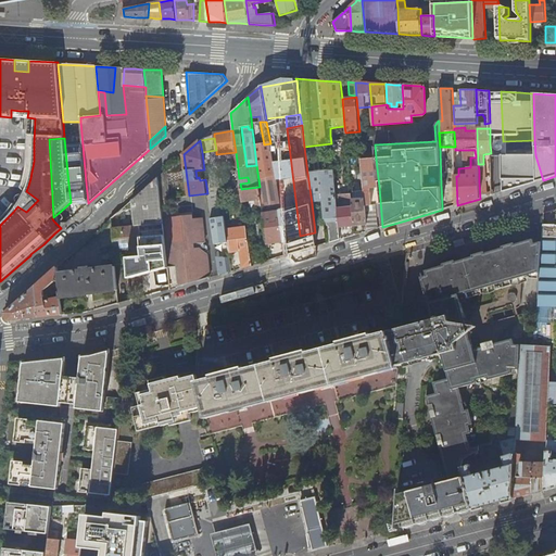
[(508,164),(503,165),(503,167),(504,189),(504,191),(523,186),(536,181),(535,155),(534,140),(503,141),(503,143),(503,144),(508,144),(508,164)]
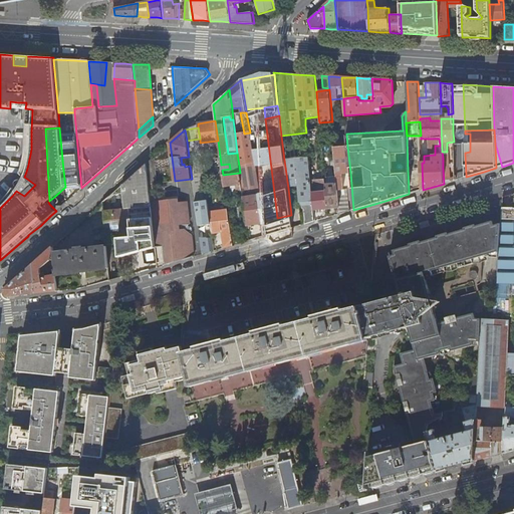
[(255,132),(250,133),(254,157),(259,156),(260,155),(259,148),(257,145),(256,142),(257,139),(256,132),(255,132)]
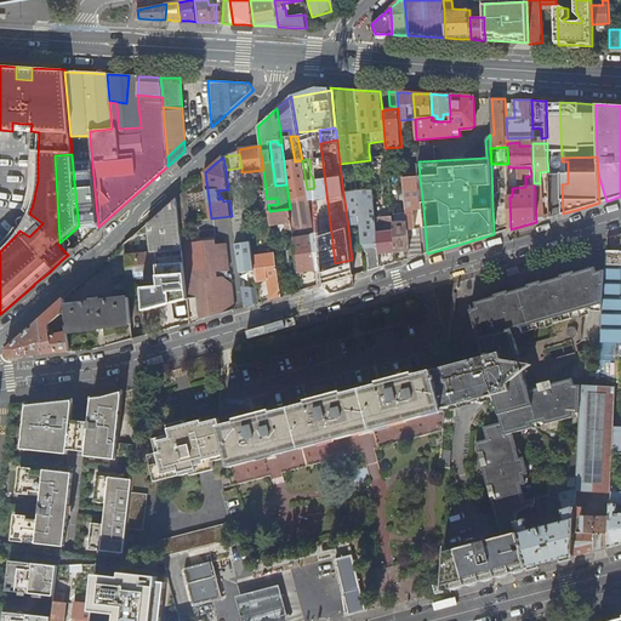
[(307,189),(302,160),(295,161),(284,163),(286,184),(289,200),(308,197),(307,189)]
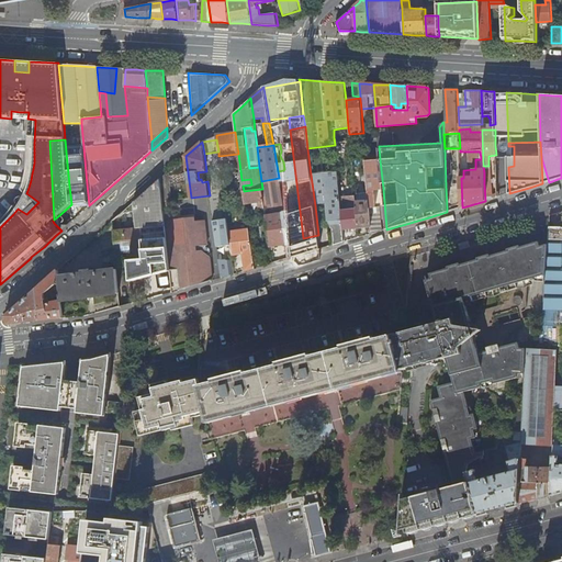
[(324,173),(327,203),(328,222),(333,229),(335,245),(345,242),(344,229),(341,211),(335,145),(307,148),(311,175),(324,173)]
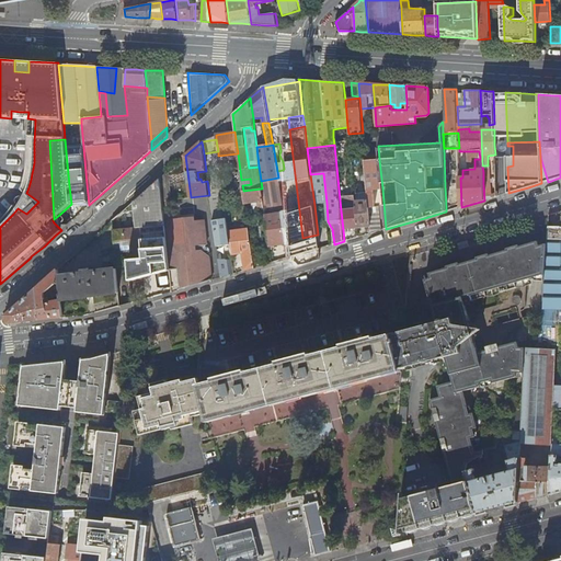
[(507,167),(507,146),(507,145),(494,145),(495,155),(496,191),(496,196),(503,195),(508,193),(508,191),(507,169),(507,167)]
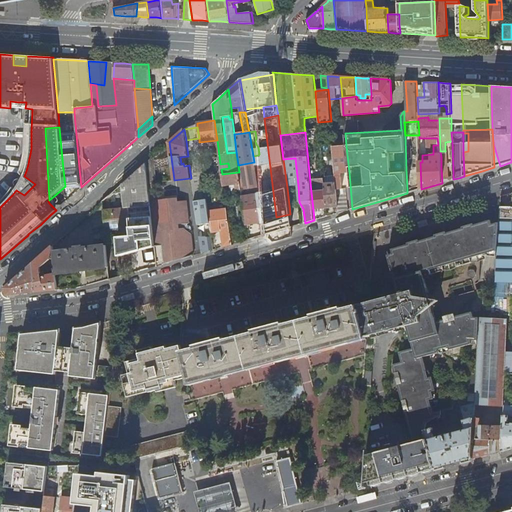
[(199,138),(186,140),(188,156),(188,158),(201,157),(199,142),(199,138)]
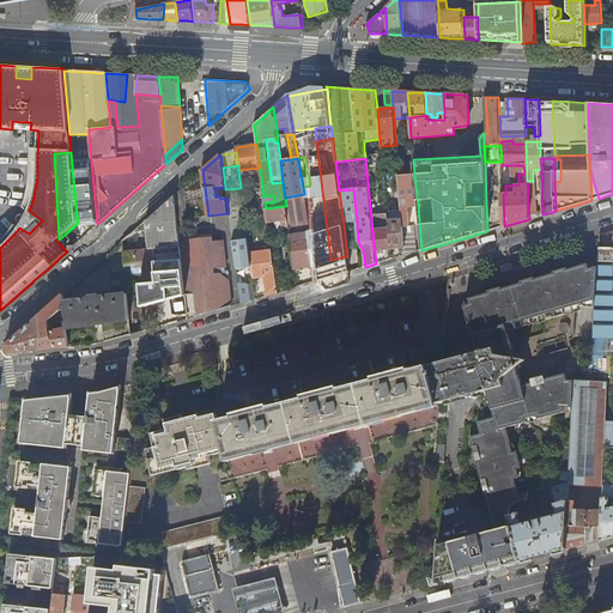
[(408,207),(418,206),(414,175),(399,176),(400,199),(401,207),(402,216),(405,248),(405,255),(413,253),(418,252),(416,225),(410,225),(408,207)]
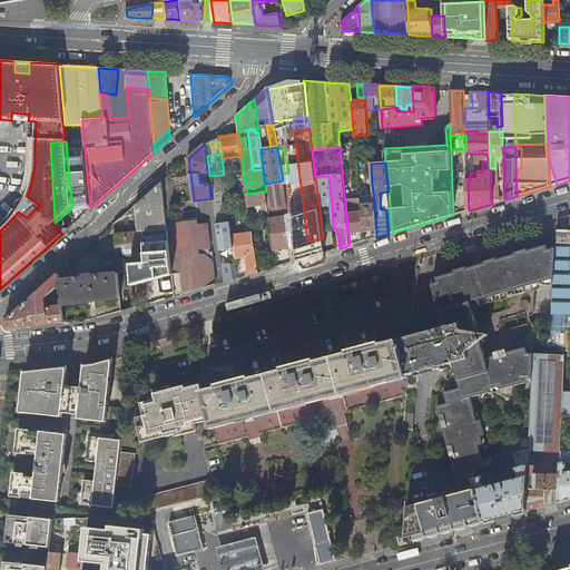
[(173,203),(170,174),(163,182),(165,204),(173,203)]
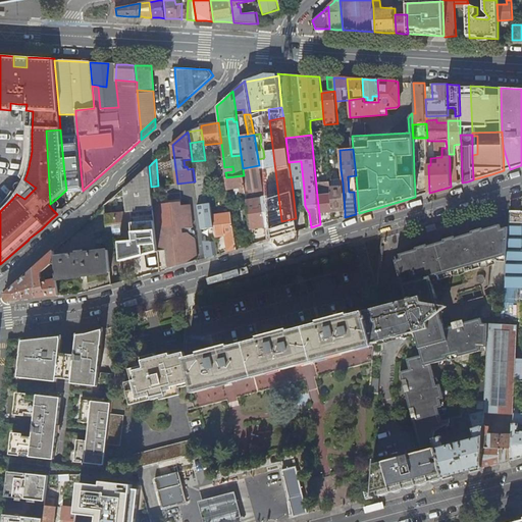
[(188,169),(193,168),(192,161),(192,159),(184,160),(185,167),(187,166),(188,169)]
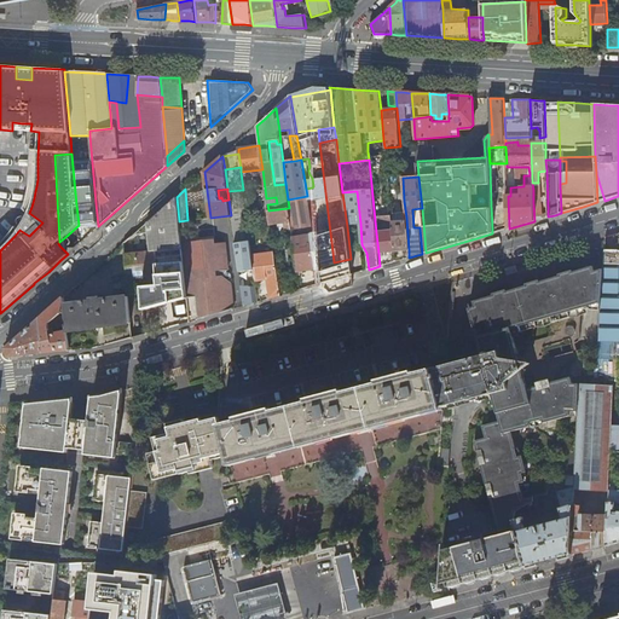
[(539,190),(533,190),(533,198),(533,202),(534,221),(543,219),(541,202),(539,202),(539,198),(539,190)]
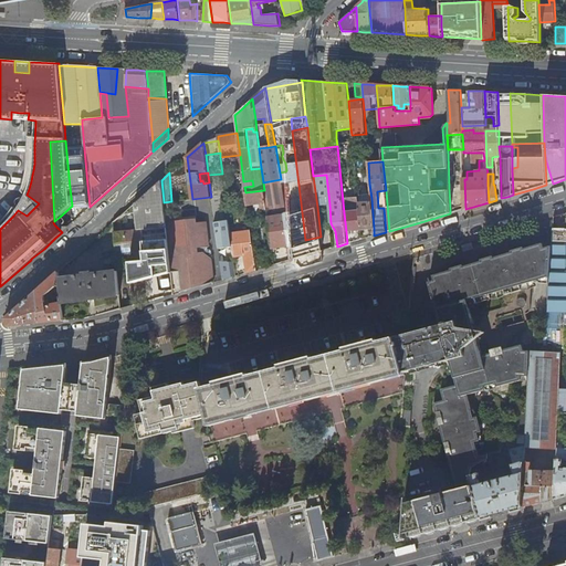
[(329,205),(326,175),(313,176),(317,207),(329,205)]
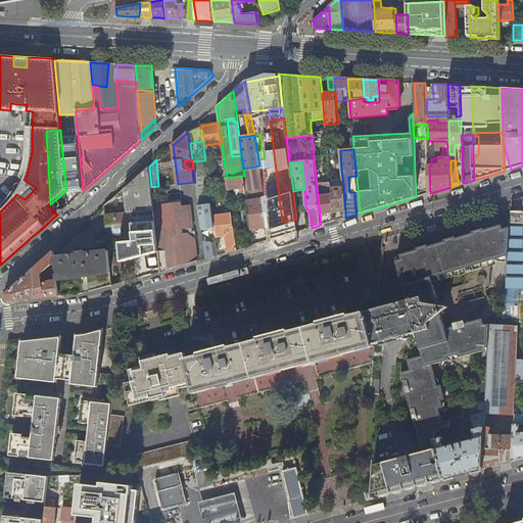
[(252,230),(268,227),(270,227),(259,165),(243,169),(244,176),(246,194),(251,230),(252,230)]
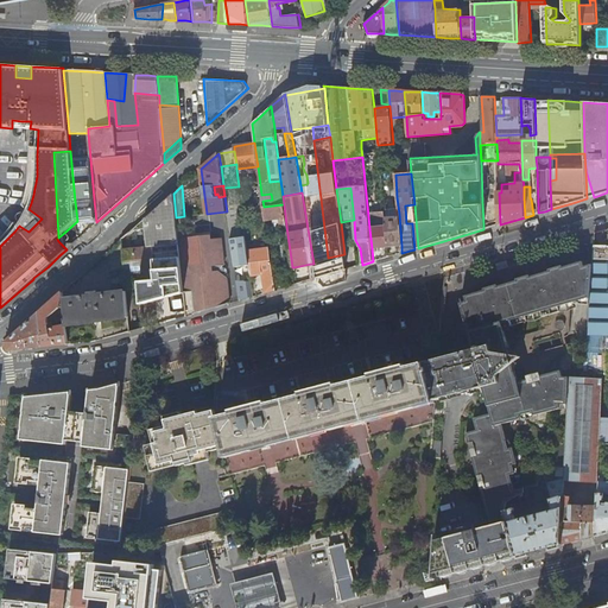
[(146,245),(147,248),(153,247),(153,246),(178,244),(178,236),(176,217),(173,194),(151,214),(144,220),(145,223),(146,245)]
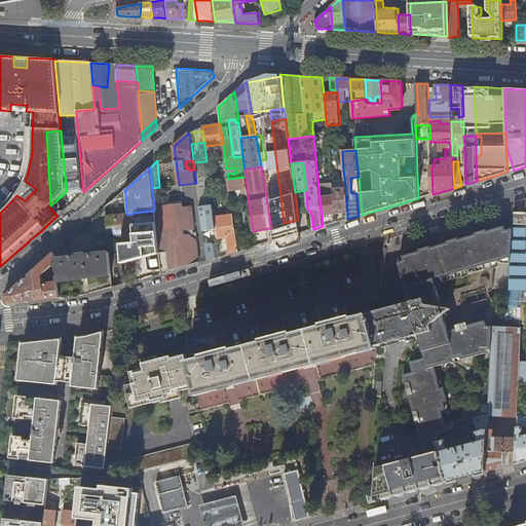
[(81,173),(65,174),(67,191),(67,194),(83,192),(81,173)]
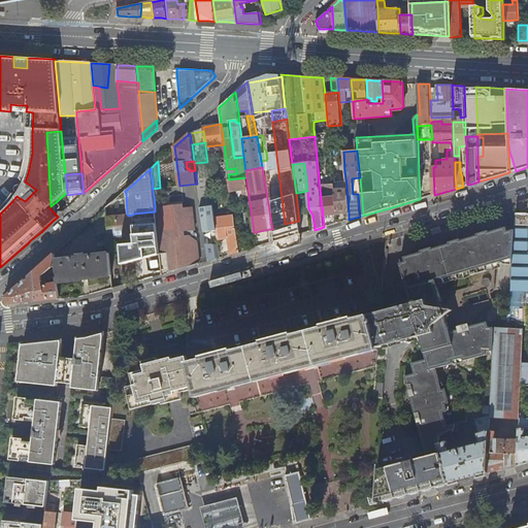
[(423,174),(419,174),(420,195),(430,192),(430,178),(423,178),(423,174)]
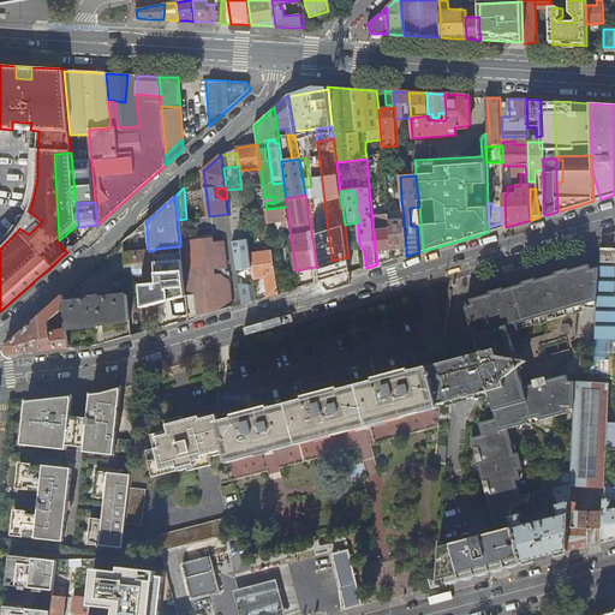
[(278,230),(290,228),(287,207),(267,209),(268,214),(269,224),(276,222),(278,230)]
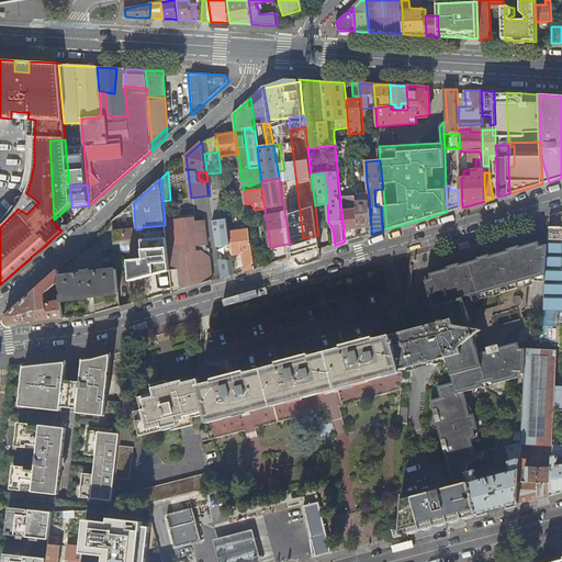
[(344,229),(358,228),(356,201),(355,195),(345,197),(347,210),(341,211),(344,229)]
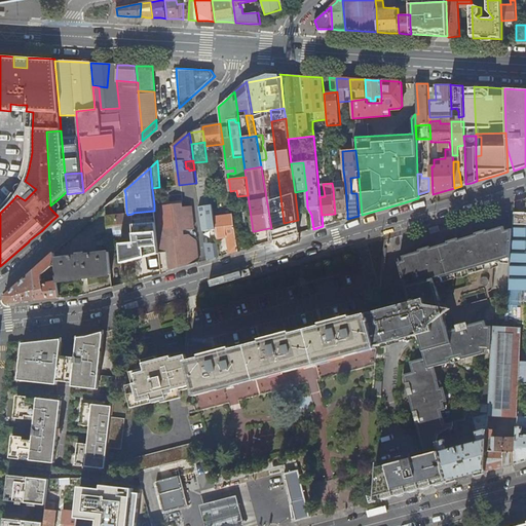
[(342,188),(333,188),(335,214),(347,213),(345,185),(342,185),(342,188)]
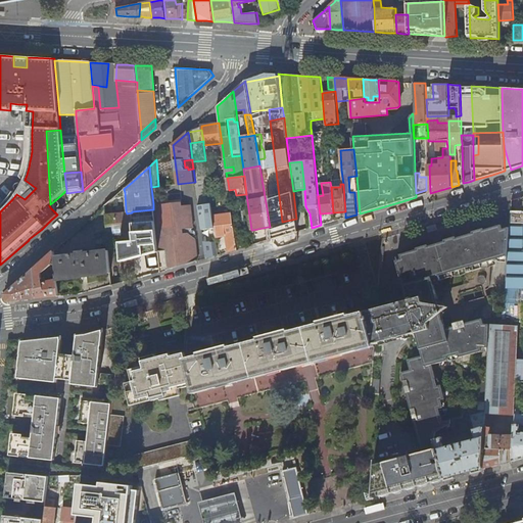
[(125,192),(124,189),(120,193),(115,196),(115,199),(125,192)]
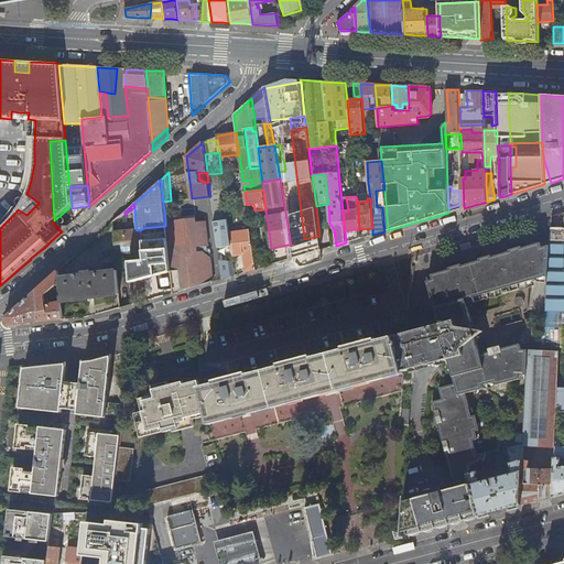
[(165,226),(171,272),(179,271),(181,291),(199,285),(214,282),(210,257),(204,251),(199,251),(199,246),(208,245),(206,219),(195,220),(195,217),(165,219),(165,226)]
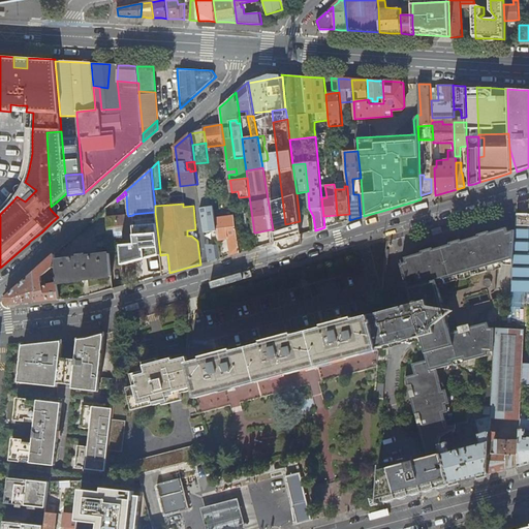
[(209,219),(215,218),(214,206),(200,208),(204,232),(210,231),(210,227),(209,219)]
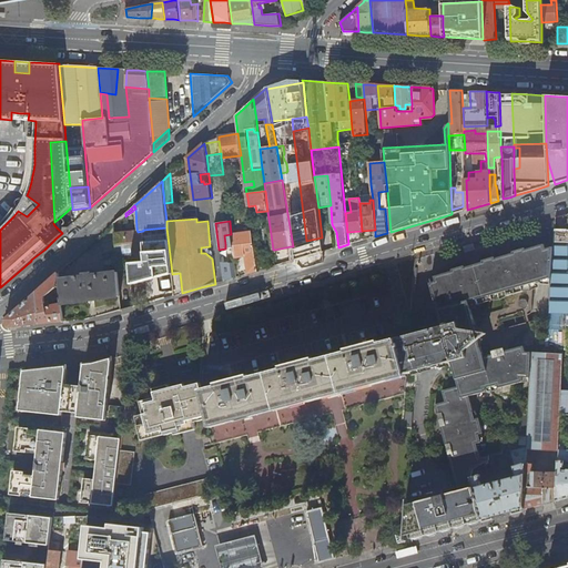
[(132,284),(172,274),(166,227),(143,230),(143,231),(144,262),(137,262),(130,263),(132,284)]
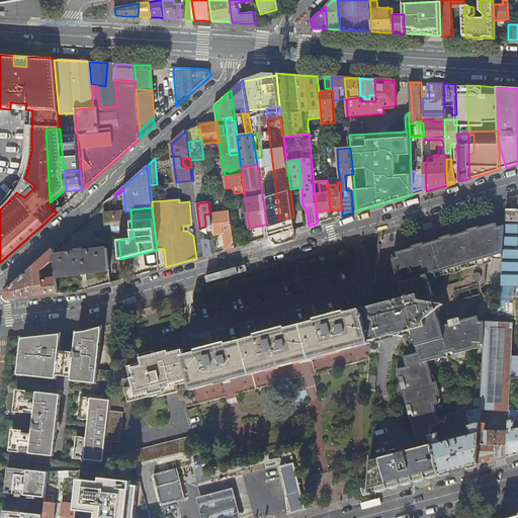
[(517,208),(506,209),(505,226),(503,253),(503,265),(501,293),(517,293),(517,208)]
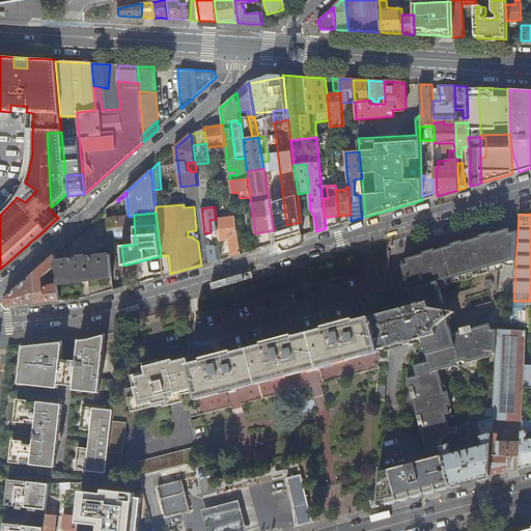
[(109,236),(120,235),(118,217),(118,215),(107,216),(109,236)]
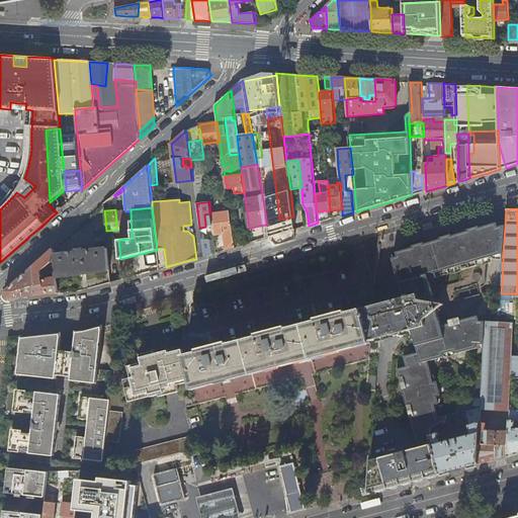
[(125,211),(115,211),(117,230),(123,229),(124,239),(132,239),(131,210),(125,211)]
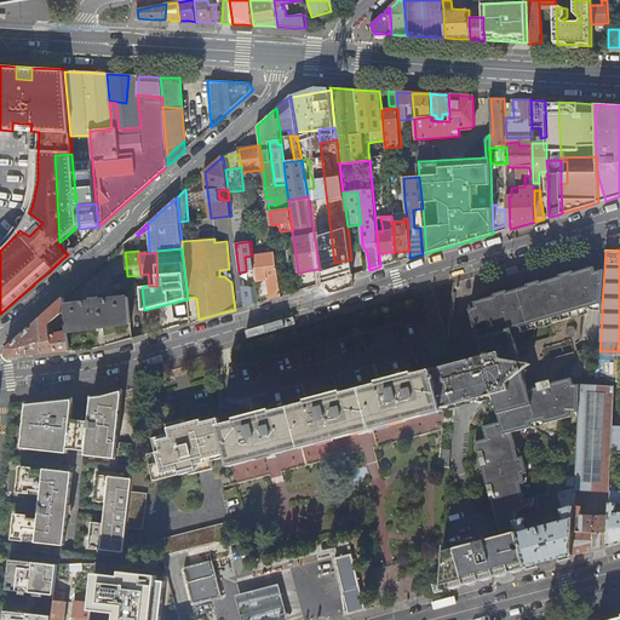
[(267,282),(269,299),(281,296),(279,276),(276,258),(253,262),(253,265),(256,283),(267,282)]
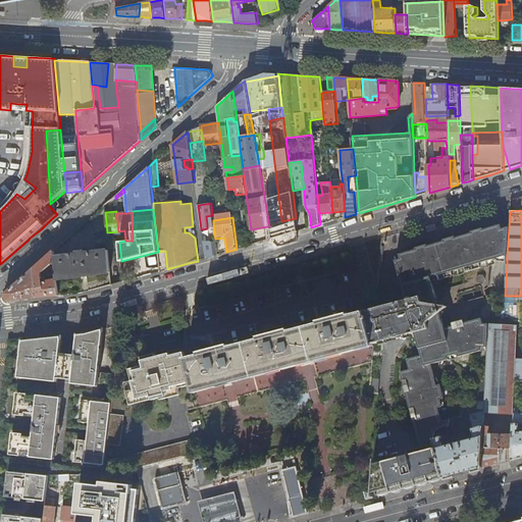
[(296,218),(281,221),(283,236),(298,231),(296,218)]
